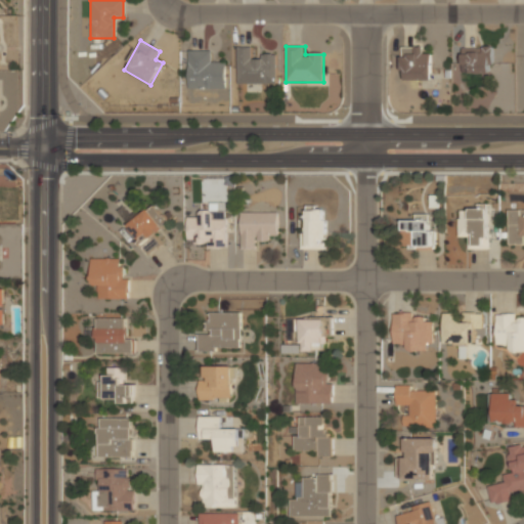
[(432,80),(432,55),(423,55),(423,46),(401,46),(401,80),(432,80)]
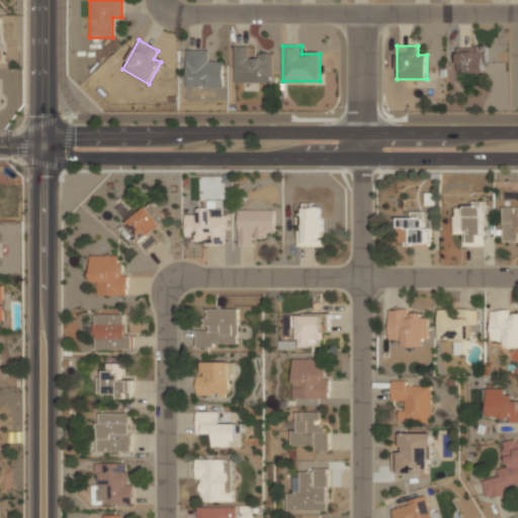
[(235,47),(235,83),(273,83),(273,56),(249,56),(249,47),(235,47)]
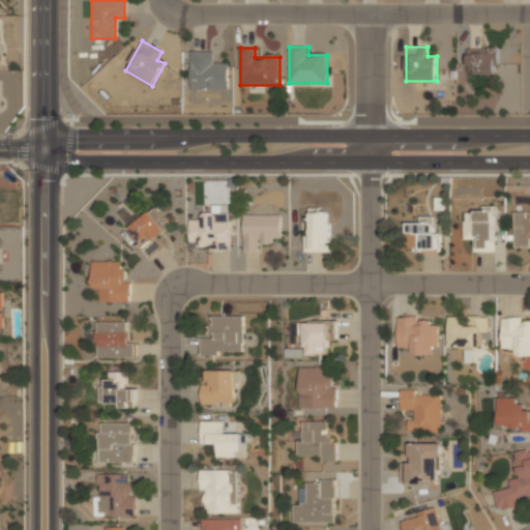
[(499,48),(467,48),(467,74),(499,74),(499,48)]
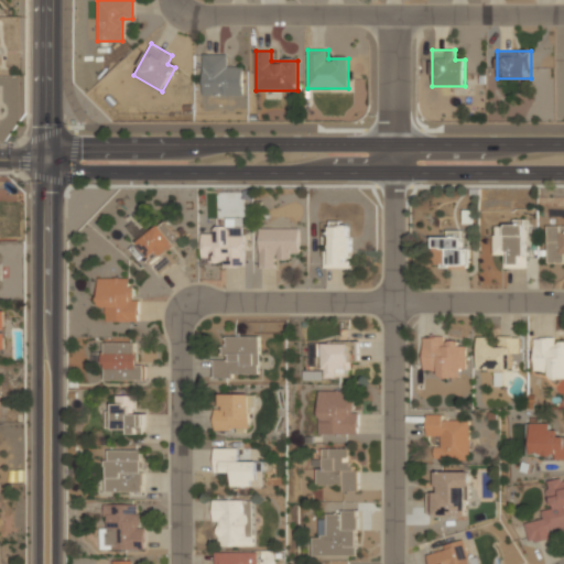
[(229,54),(203,54),(203,95),(242,95),(242,66),(229,65),(229,54)]
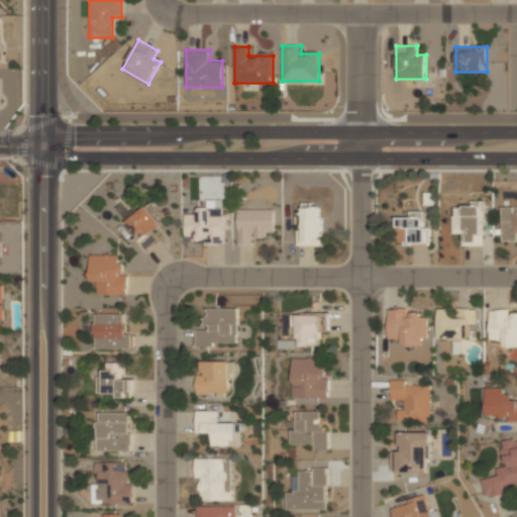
[(153,230),(166,221),(151,202),(123,223),(145,252),(161,240),(153,230)]
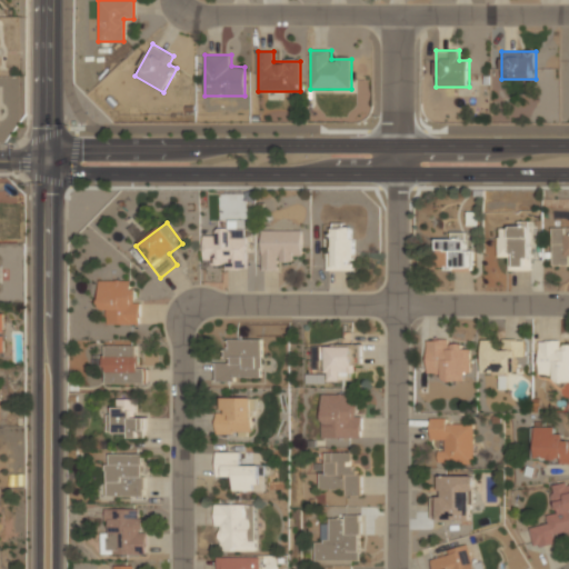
[(355,270),(355,222),(329,222),(329,270),(355,270)]
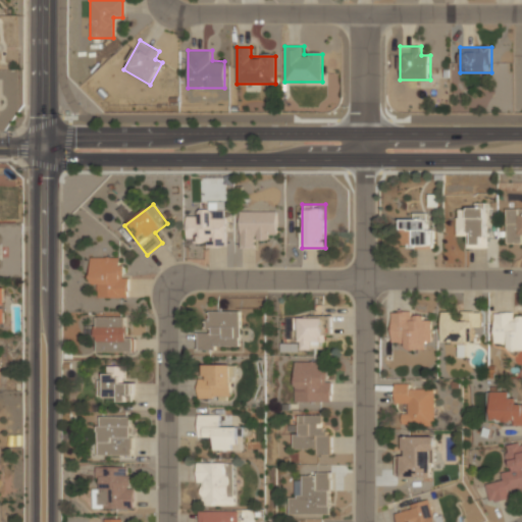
[(486,248),(486,207),(457,207),(457,237),(466,237),(467,249),(486,248)]
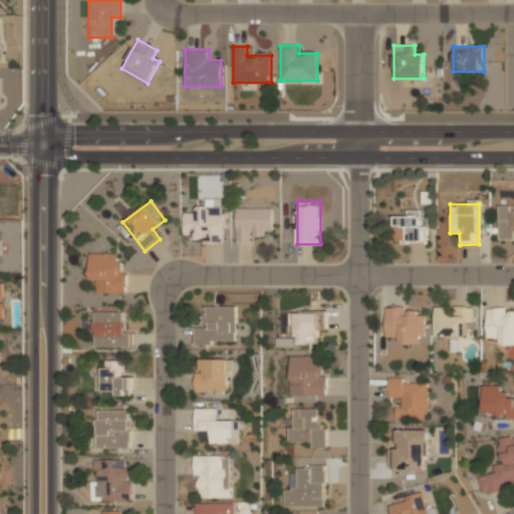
[(513,205),(499,205),(499,243),(513,243),(513,205)]
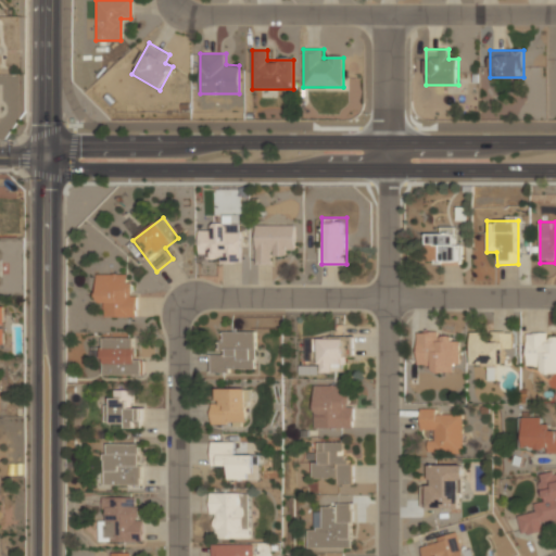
[(199,225),(199,253),(207,253),(207,263),(241,263),(241,225),(199,225)]
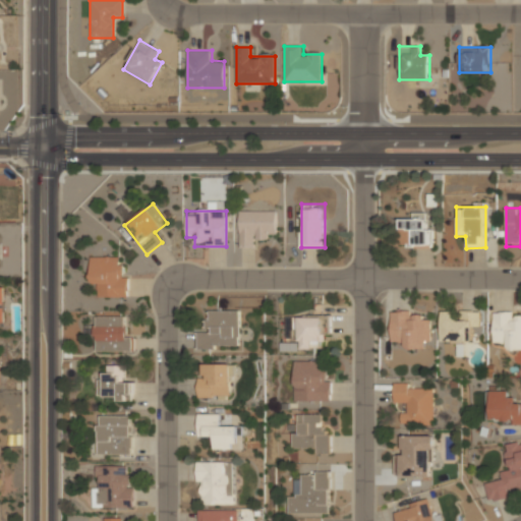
[(278,211),(239,211),(239,247),(256,247),(256,238),(278,238),(278,211)]
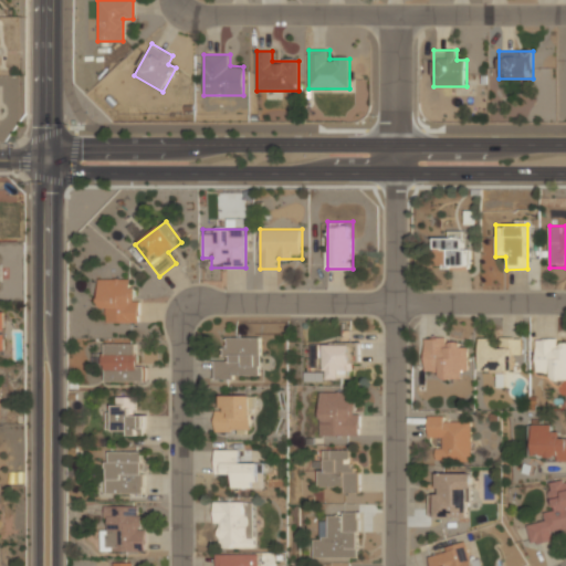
[(470,268),(470,247),(463,247),(463,231),(449,231),(449,237),(433,237),(433,268),(470,268)]
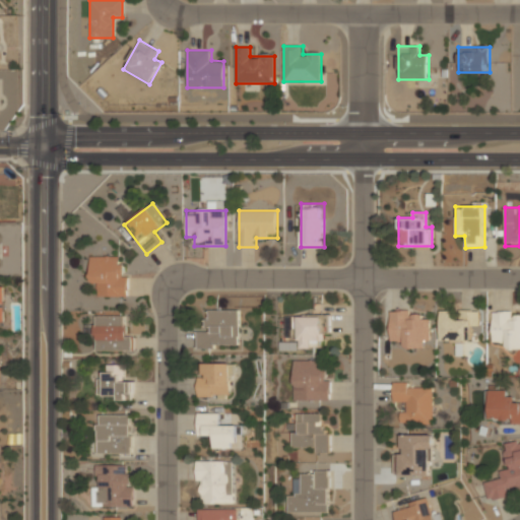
[(127,296),(127,265),(119,265),(119,256),(89,256),(89,285),(99,285),(99,296),(127,296)]
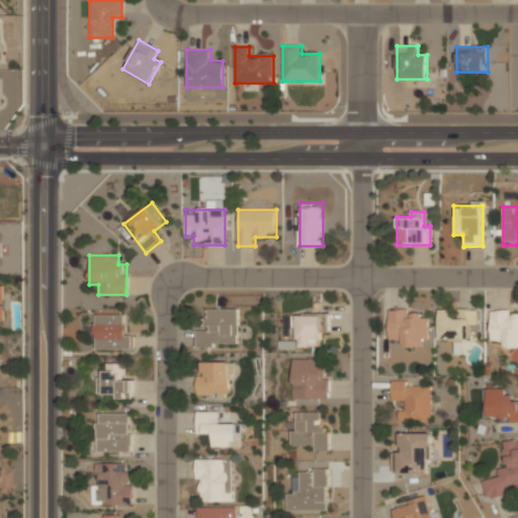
[(239,308),(205,308),(205,328),(195,328),(195,346),(239,346),(239,308)]
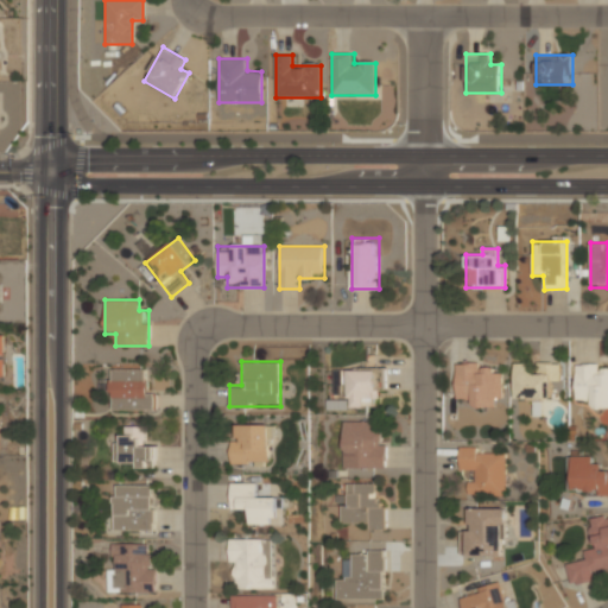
[(562,362),(515,361),(514,400),(536,400),(536,413),(549,415),(549,399),(561,399),(562,362)]
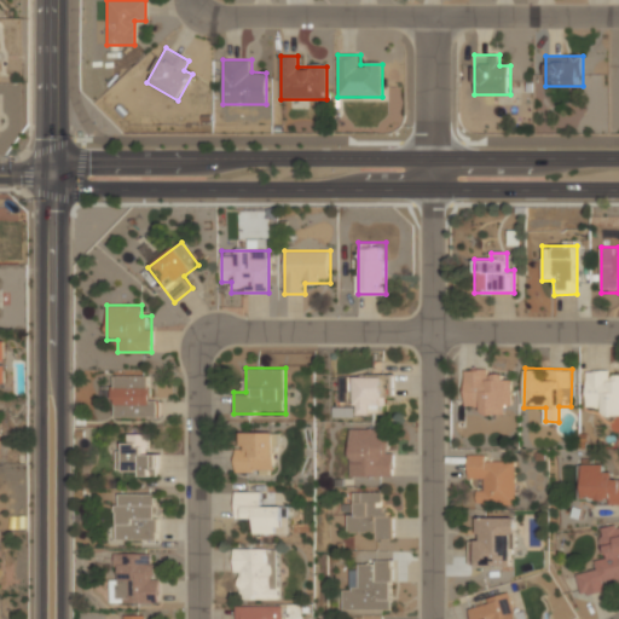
[(475,405),(475,415),(504,415),(504,405),(512,405),(512,380),(501,380),(501,369),(463,369),(463,405),(475,405)]
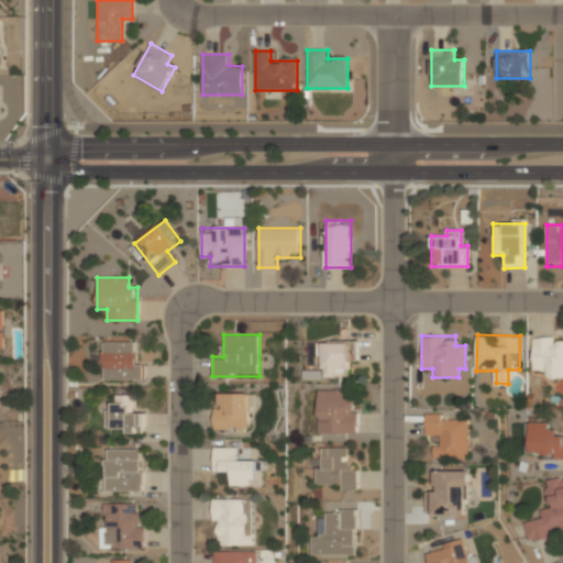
[(562,337),(532,337),(532,370),(545,370),(544,379),(562,379),(562,337)]
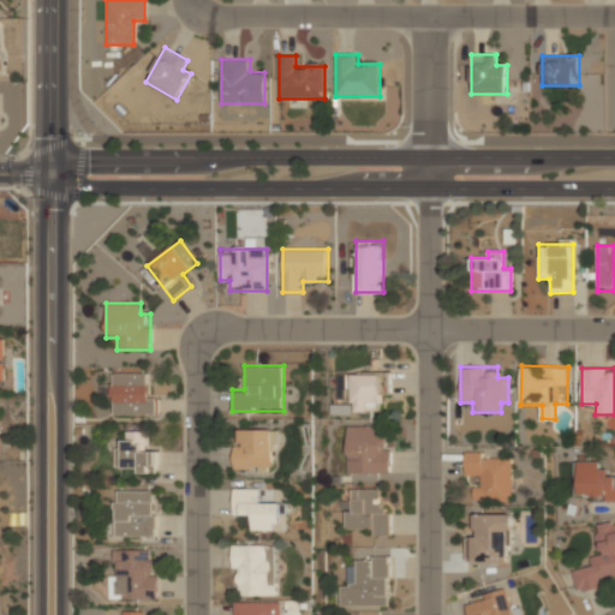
[(112,415),(156,415),(156,396),(148,396),(148,372),(112,372),(112,415)]
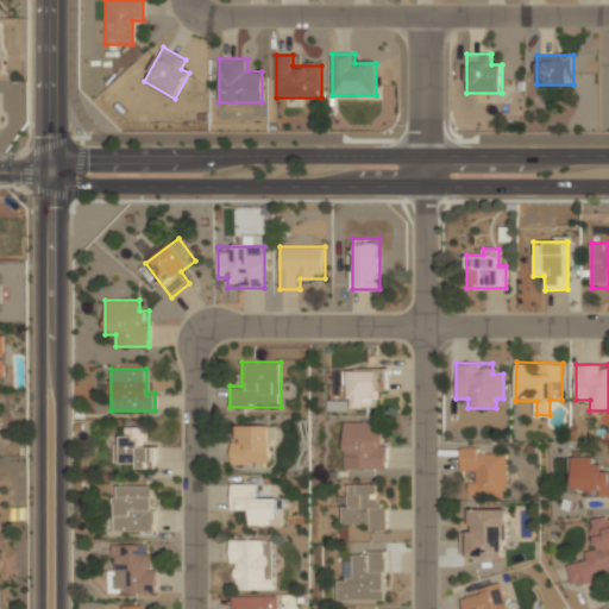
[(334,369),(334,395),(349,395),(349,407),(381,407),(381,369),(334,369)]
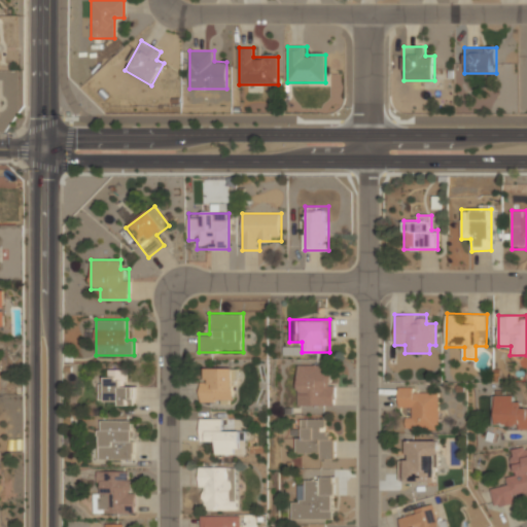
[(296,406),(335,406),(335,374),(327,374),(327,363),(296,363),(296,406)]
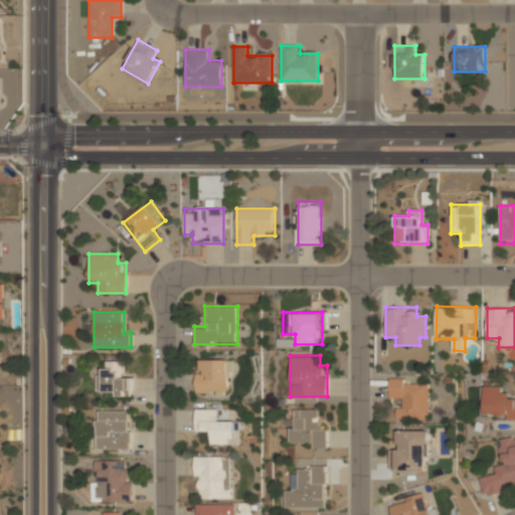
[(195,359),(195,394),(229,394),(229,359),(195,359)]
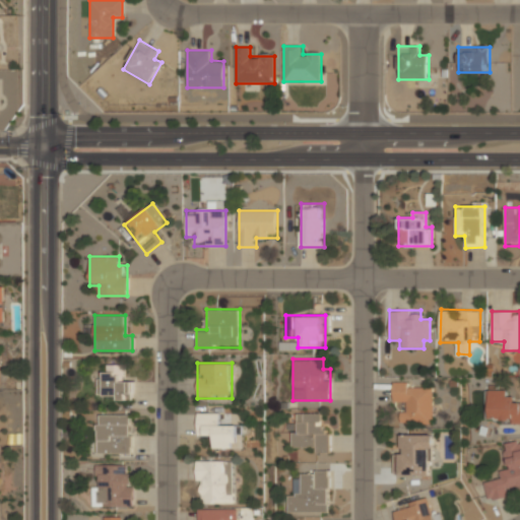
[(133,400),(133,381),(124,381),(124,365),(105,365),(105,379),(101,379),(101,400),(133,400)]
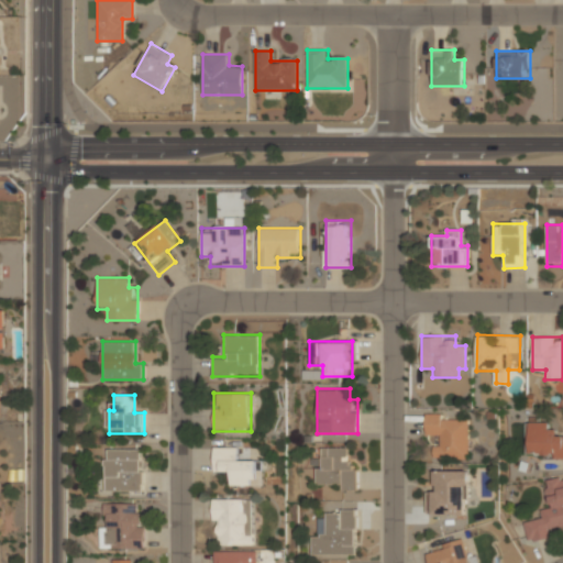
[(426,417),(426,437),(434,437),(434,460),(468,460),(468,417),(426,417)]
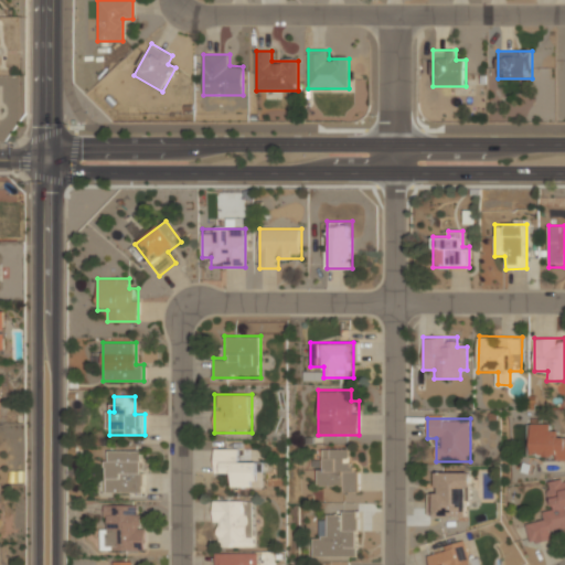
[(564,437),(554,437),(554,424),(530,424),(530,460),(564,460),(564,437)]
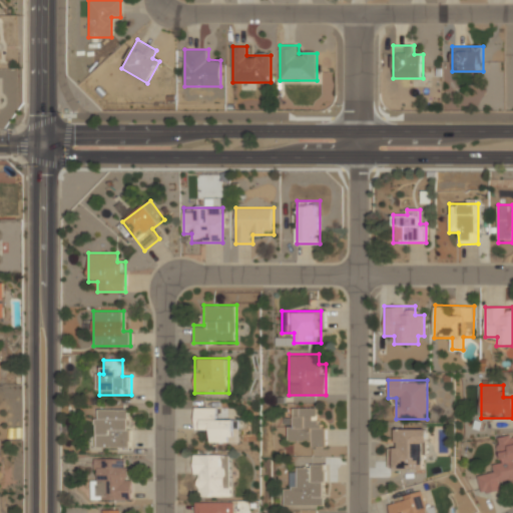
[(217,408),(195,408),(194,430),(207,431),(206,442),(240,443),(241,419),(216,419),(217,408)]
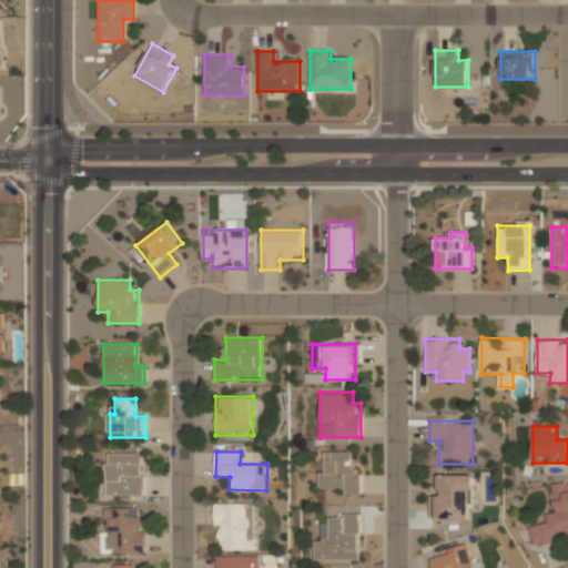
[(359,493),(361,470),(351,470),(351,452),(324,452),(324,472),(318,472),(318,493),(359,493)]
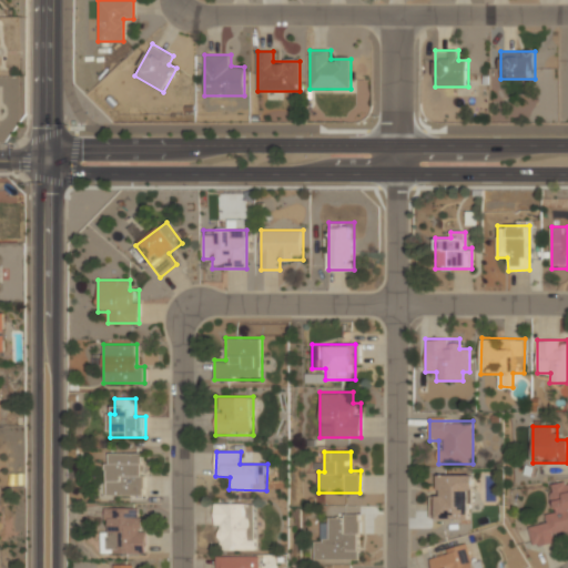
[(144,496),(144,453),(105,453),(105,496),(144,496)]
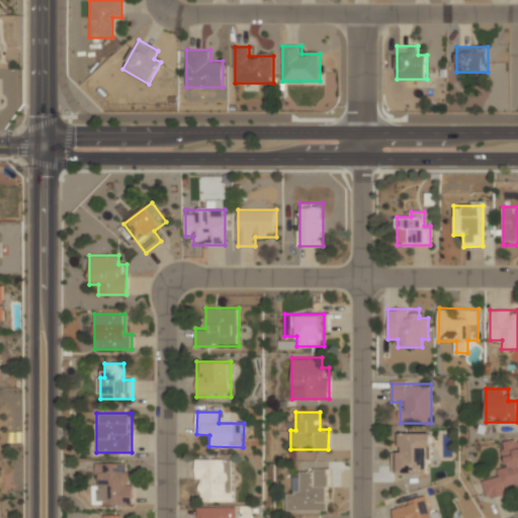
[(397,473),(431,473),(431,433),(397,433),(397,473)]
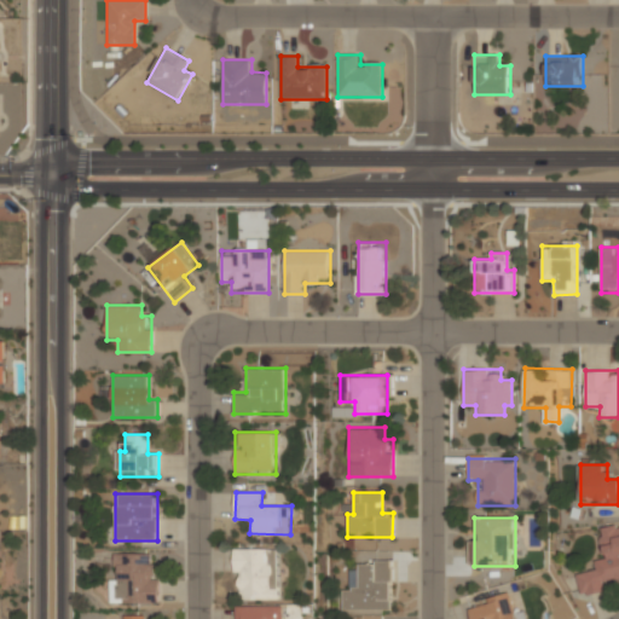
[(618,525),(600,530),(606,557),(591,561),(593,571),(576,574),(580,594),(618,584),(618,525)]
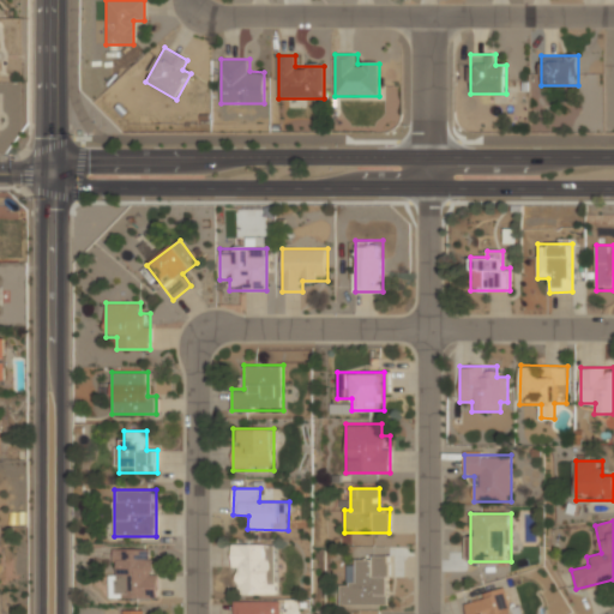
[(277,594),(277,543),(232,543),(232,594),(277,594)]
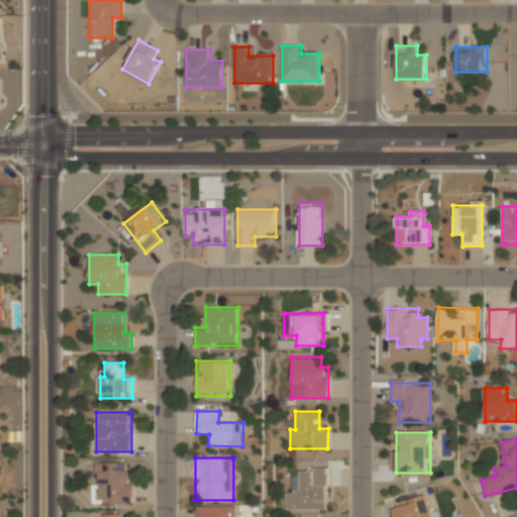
[(130,505),(131,463),(96,462),(95,485),(92,485),(91,504),(130,505)]
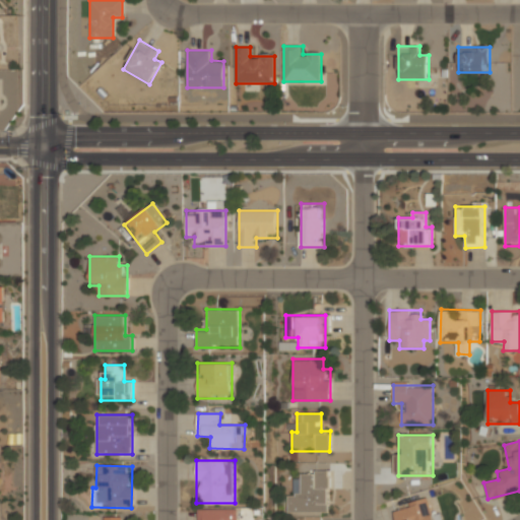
[(287,513),(329,513),(329,470),(297,470),(297,493),(287,493),(287,513)]
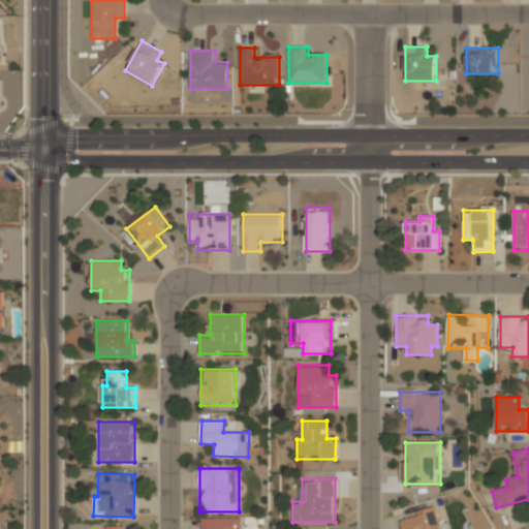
[(400,517),(403,528),(443,528),(437,506),(400,517)]
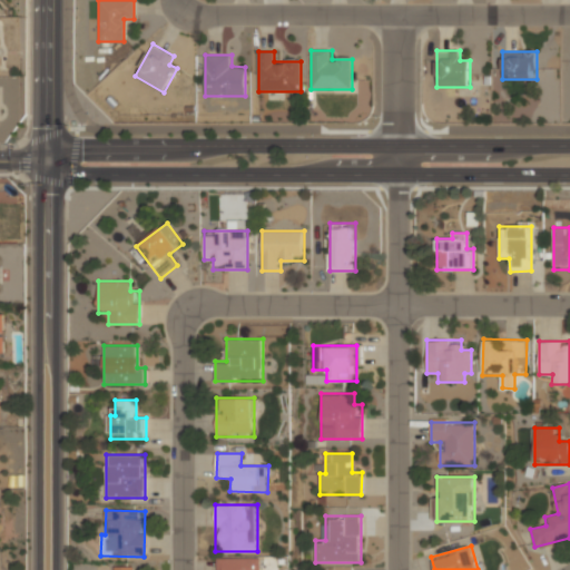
[(264,569),(265,557),(213,557),(213,569),(264,569)]
